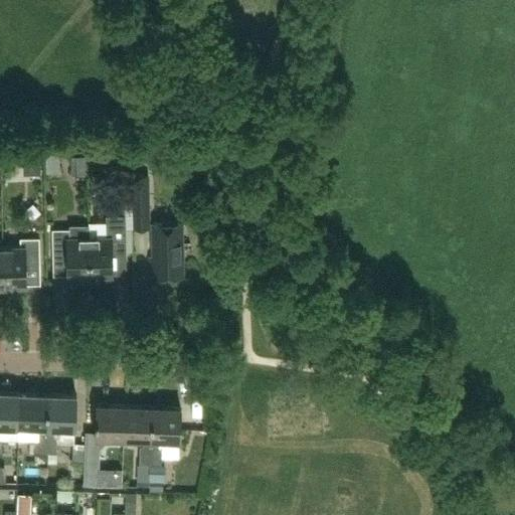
[(149,195),(148,195),(148,174),(133,174),(134,227),(150,227),(149,195)]
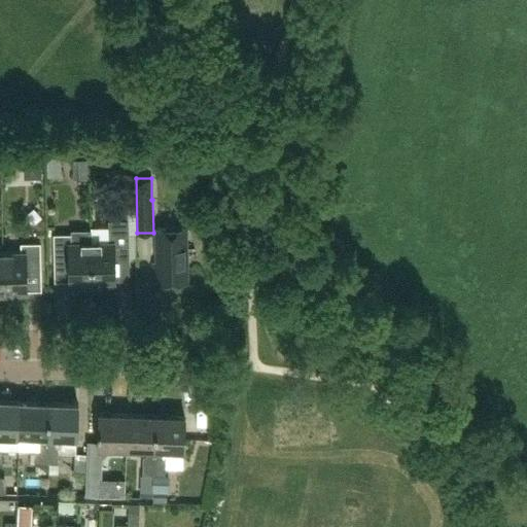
[(109,241),(92,241),(93,289),(94,289),(94,287),(108,287),(108,282),(115,282),(115,258),(130,258),(129,220),(108,220),(109,241)]
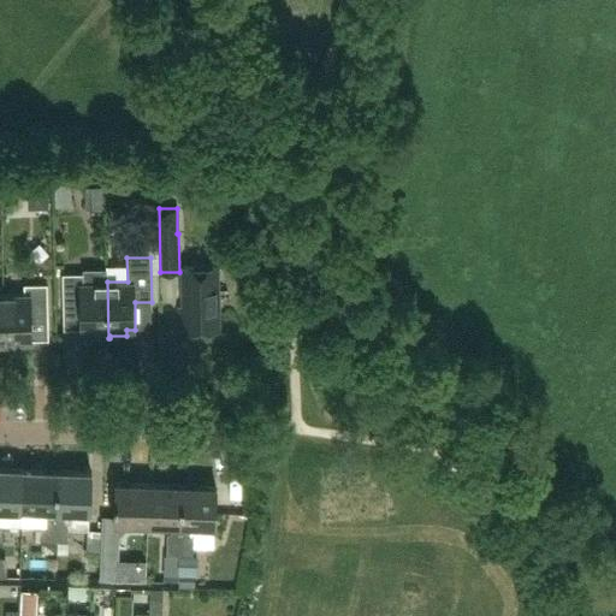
[(107,282),(107,268),(84,268),(84,273),(63,273),(64,304),(81,303),(81,331),(90,331),(90,337),(107,337),(107,338),(108,338),(107,282)]
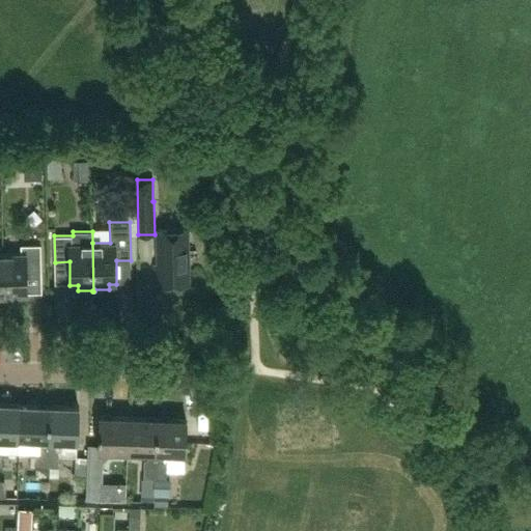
[(159,233),(159,242),(159,264),(156,264),(156,283),(189,282),(187,232),(159,233)]
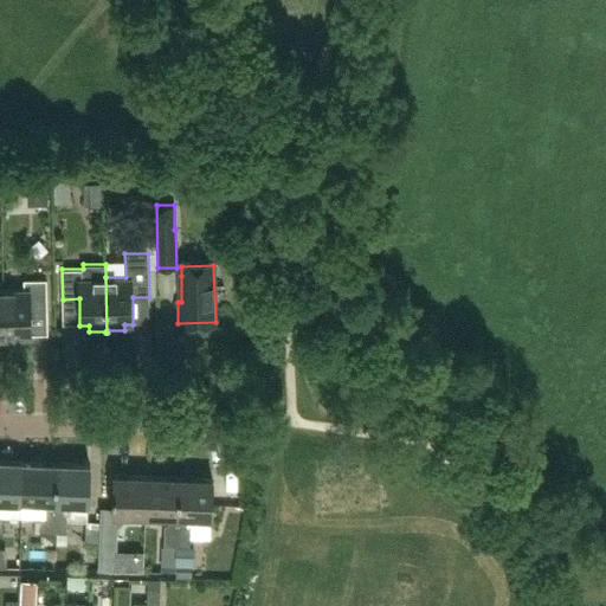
[(24,289),(4,289),(5,336),(31,336),(31,309),(47,309),(47,279),(24,279),(24,289)]
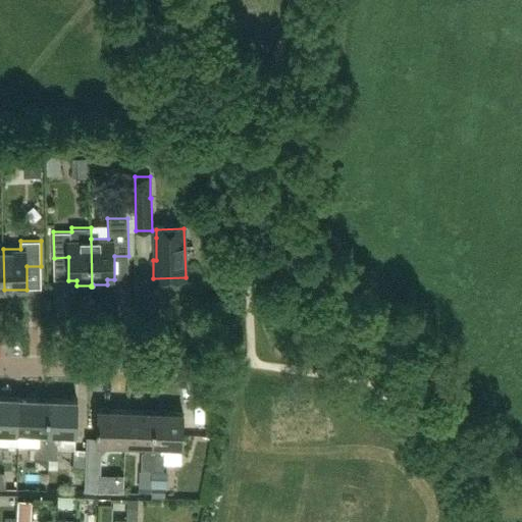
[(0,397),(0,456),(2,457),(2,445),(19,446),(21,398),(0,397)]
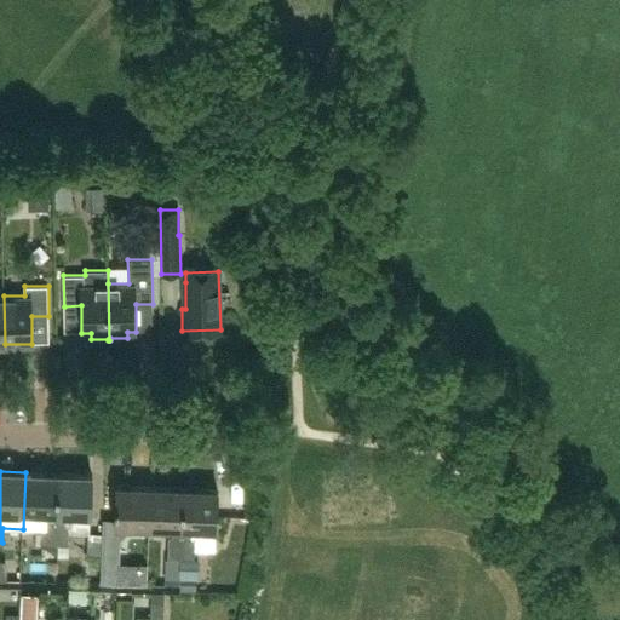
[(26,472),(23,529),(42,529),(42,544),(56,544),(58,474),(26,472)]
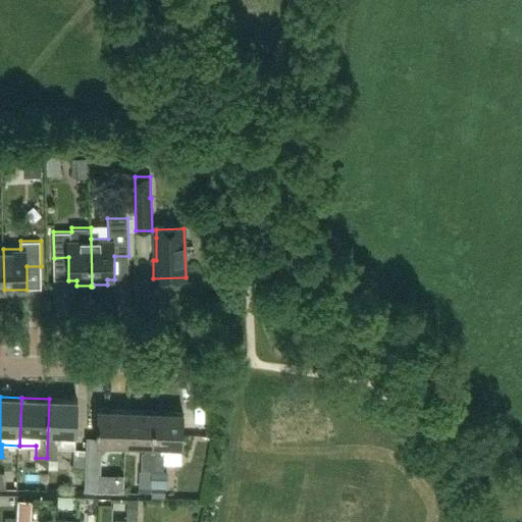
[(77,401),(49,399),(47,458),(58,459),(59,440),(55,440),(56,432),(76,432),(77,401)]
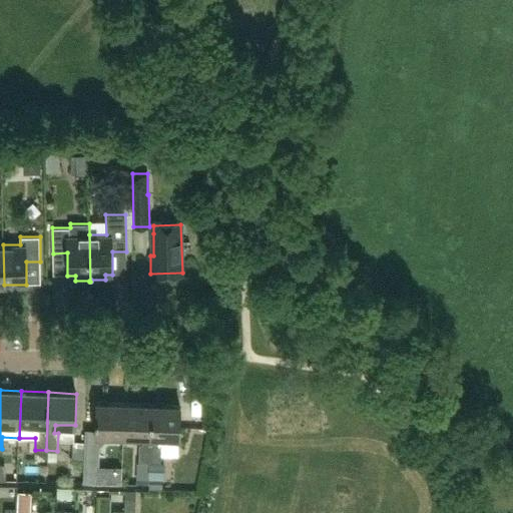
[(85,432),(83,483),(96,483),(97,467),(98,467),(99,445),(103,440),(104,435),(123,435),(124,404),(123,404),(123,400),(108,399),(108,403),(96,402),(95,432),(85,432)]
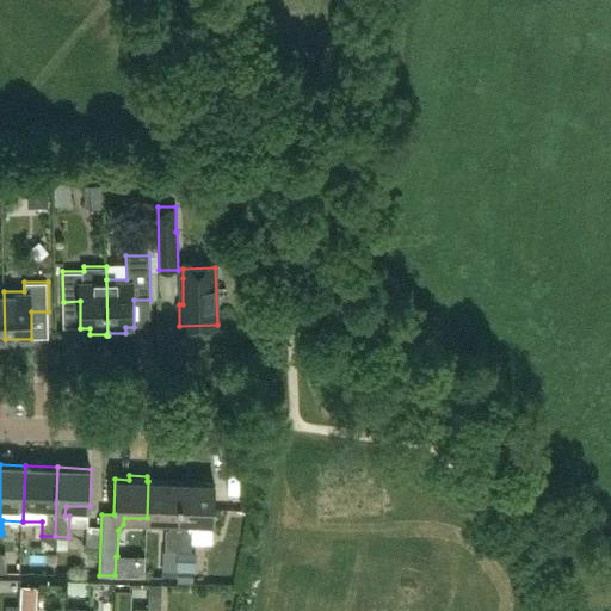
[(166,550),(179,551),(181,482),(148,481),(147,518),(171,519),(170,529),(166,529),(166,550)]
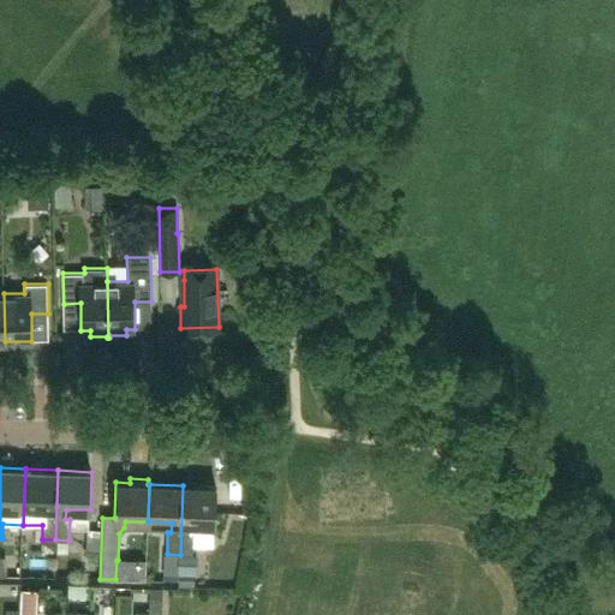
[(216,487),(183,485),(180,555),(192,555),(193,533),(190,533),(190,524),(215,524),(216,487)]
